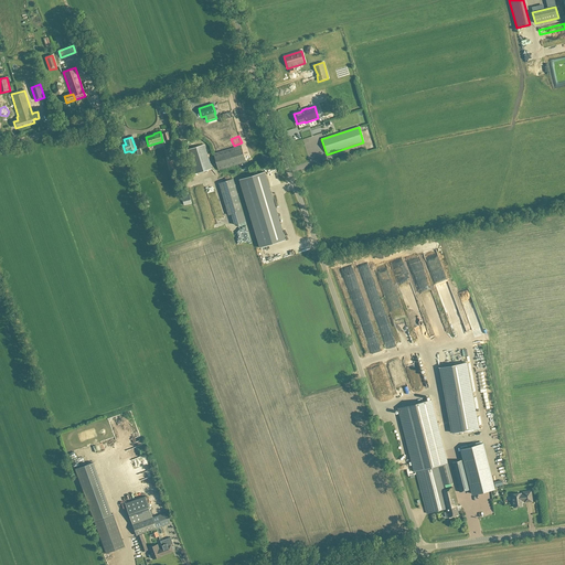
[(112,142),(103,145),(106,156),(115,153),(112,142)]
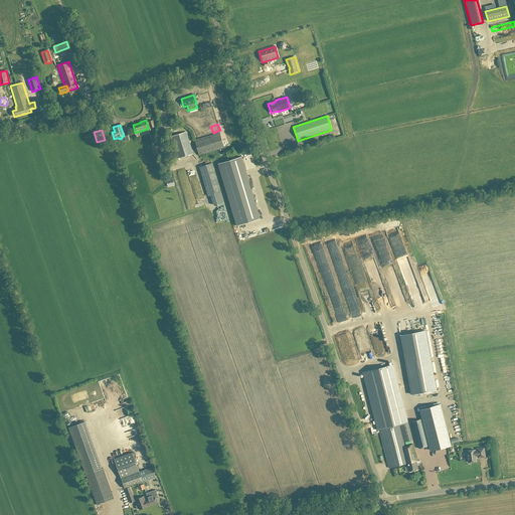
[(185,132),(169,137),(175,159),(192,154),(185,132)]
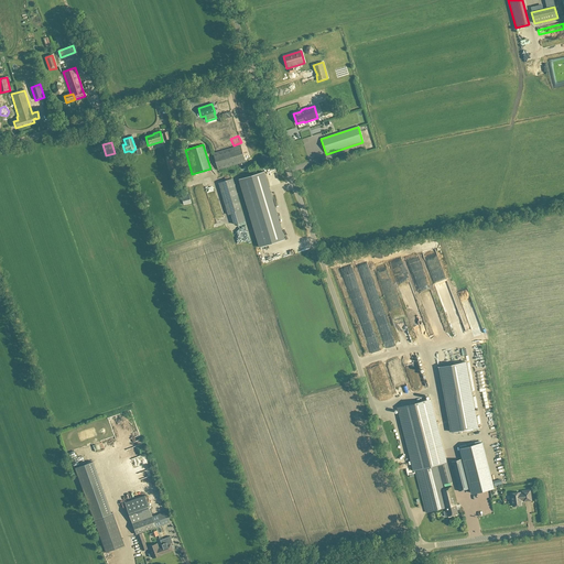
[(245,162),(240,145),(213,154),(218,170),(245,162)]
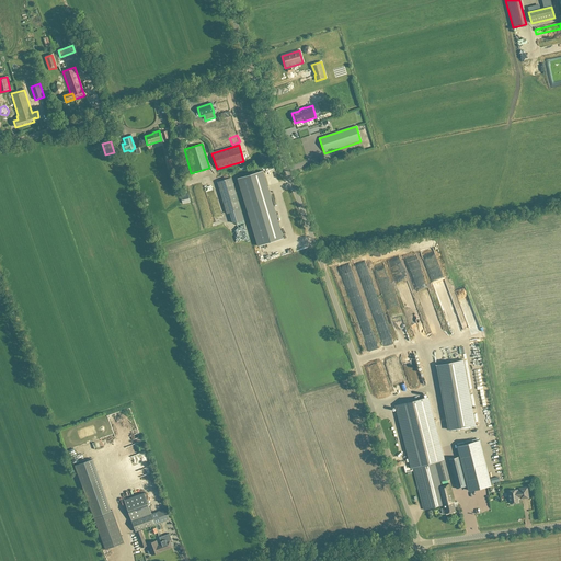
[(283,239),(267,186),(263,171),(237,179),(258,247),(283,239)]
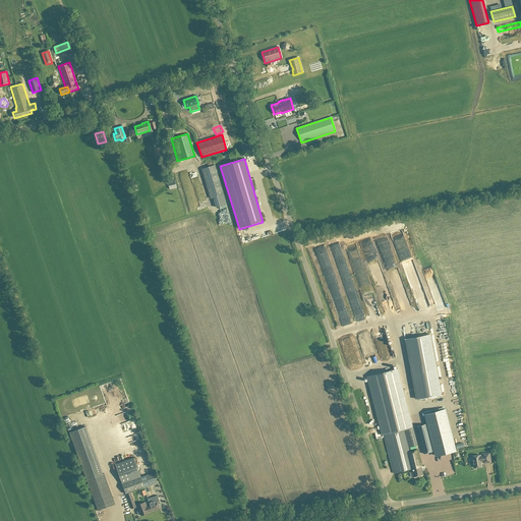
[(173,173),(179,172),(175,160),(170,161),(173,173)]
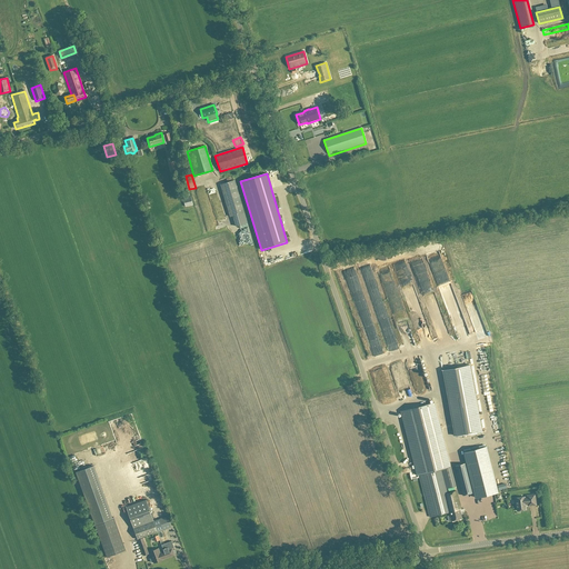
[(235,181),(220,186),(230,217),(232,216),(236,227),(239,226),(240,229),(248,227),(243,212),(235,181)]
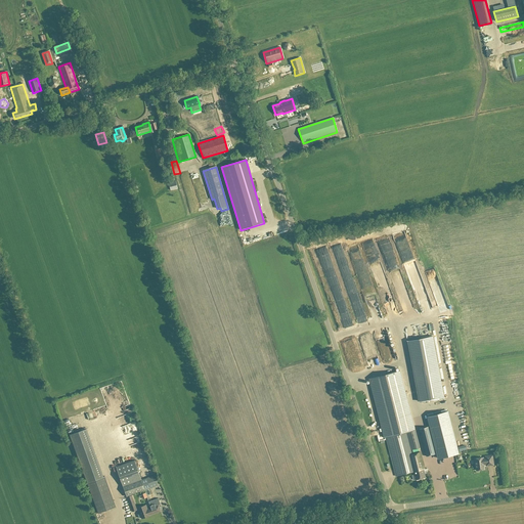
[(177,188),(175,181),(168,183),(170,190),(177,188)]
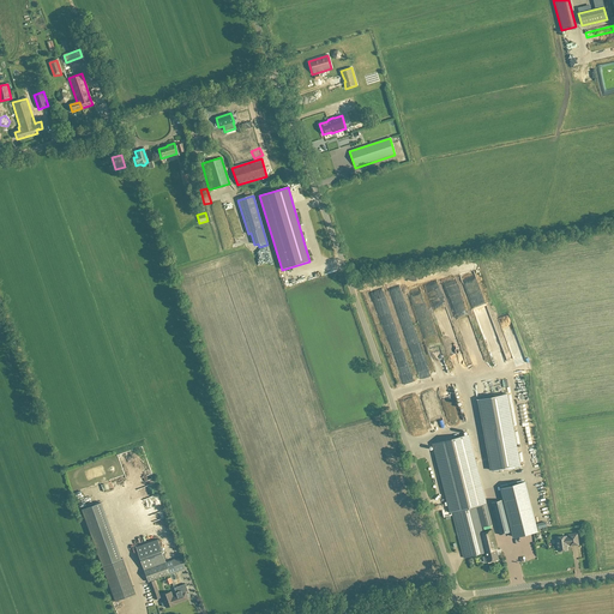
[(437,336),(426,341),(428,345),(439,341),(437,336)]
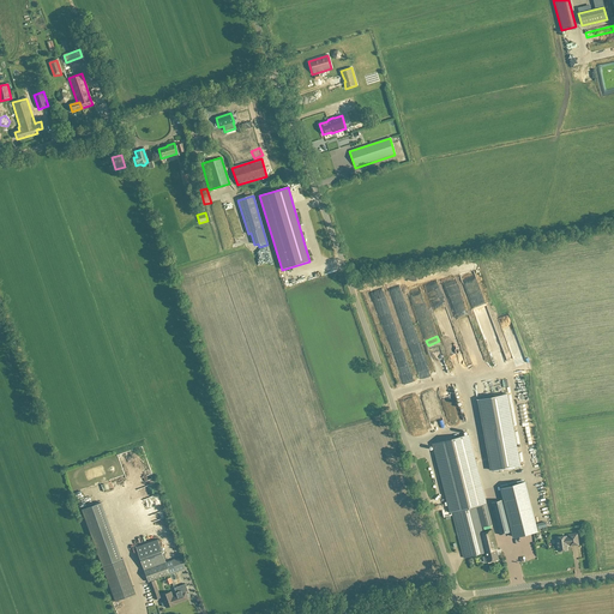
[(506,355),(507,362),(521,359),(518,351),(506,355)]
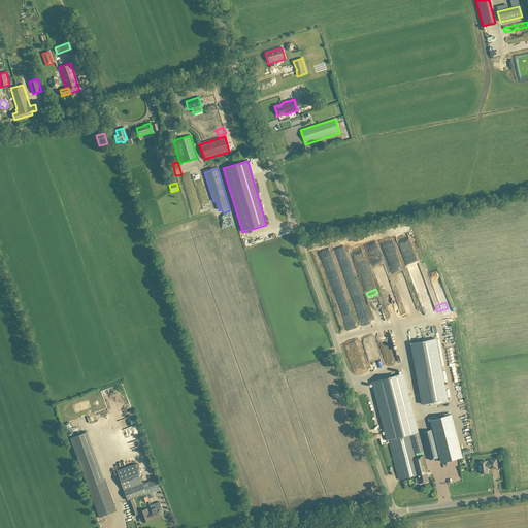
[(447,396),(439,351),(430,352),(431,353),(420,355),(421,361),(419,361),(419,366),(416,366),(420,391),(427,390),(427,394),(432,393),(433,398),(447,396)]
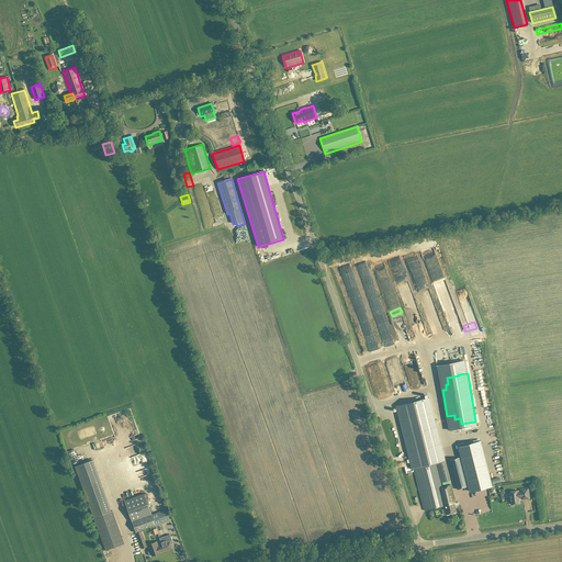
[(383,377),(380,378),(379,374),(377,374),(379,390),(385,389),(383,377)]
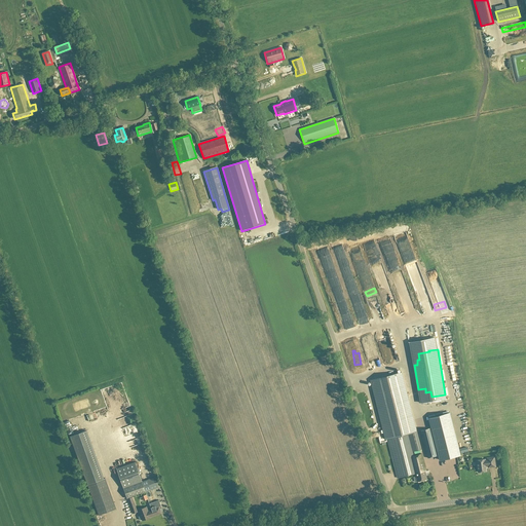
[(415,474),(416,477),(413,478),(415,483),(417,482),(426,480),(424,472),(426,472),(422,454),(413,456),(412,452),(421,450),(402,373),(370,381),(371,386),(372,385),(385,440),(387,440),(398,479),(415,474)]
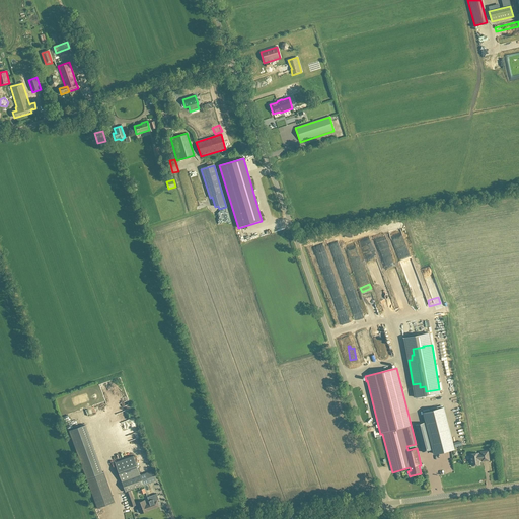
[(422,451),(422,452),(431,450),(431,449),(433,449),(434,454),(453,449),(451,439),(444,409),(424,413),(427,423),(425,423),(416,425),(422,451)]
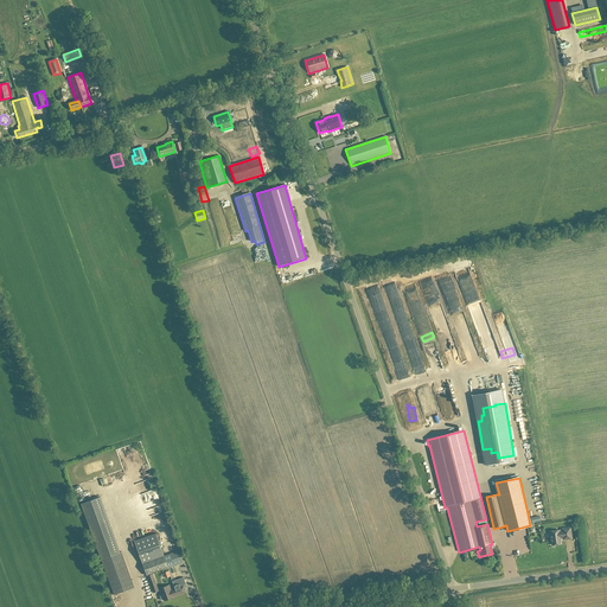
[(550,544),(551,544),(551,545),(561,544),(560,538),(563,538),(563,541),(572,540),(570,528),(562,529),(562,531),(560,531),(560,530),(550,531),(551,541),(550,542),(550,544)]
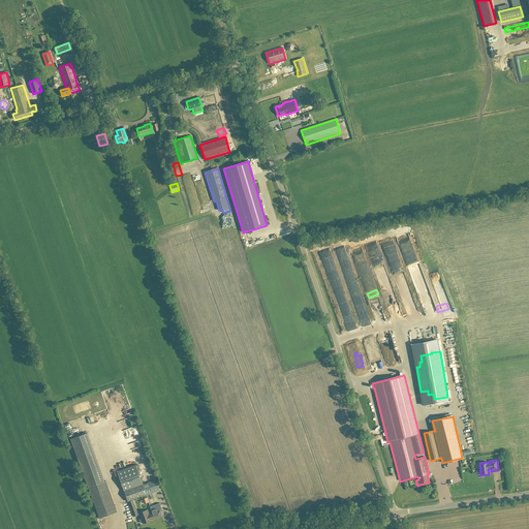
[(135,465),(117,471),(127,501),(146,495),(135,465)]
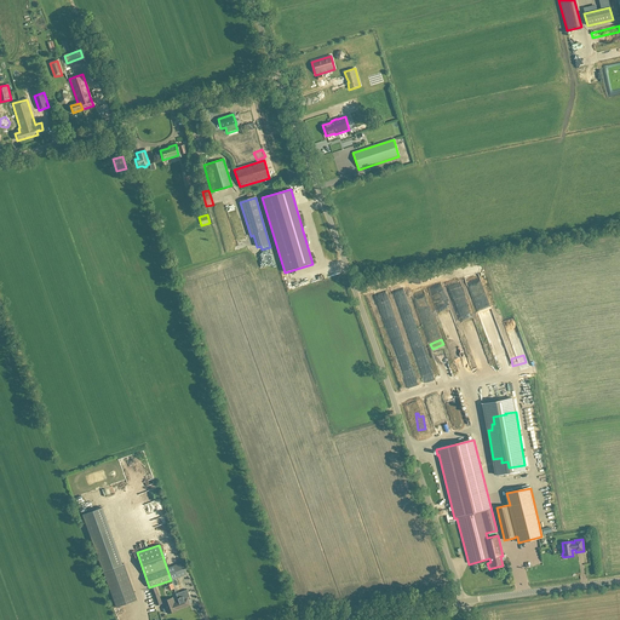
[(187,575),(182,563),(173,566),(177,579),(187,575)]
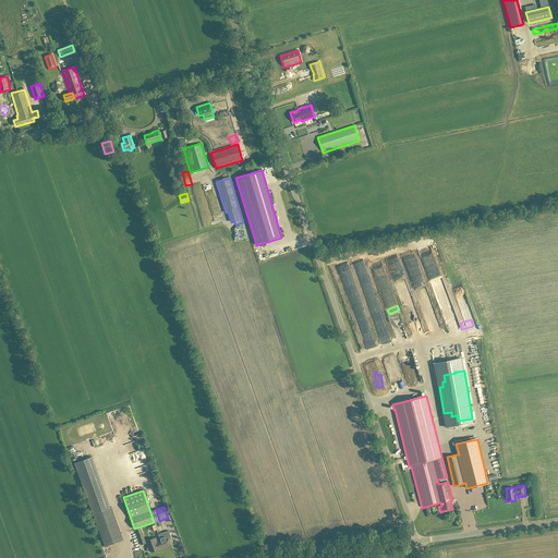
[(92,514),(104,547),(123,541),(111,508),(110,508),(107,509),(92,514)]
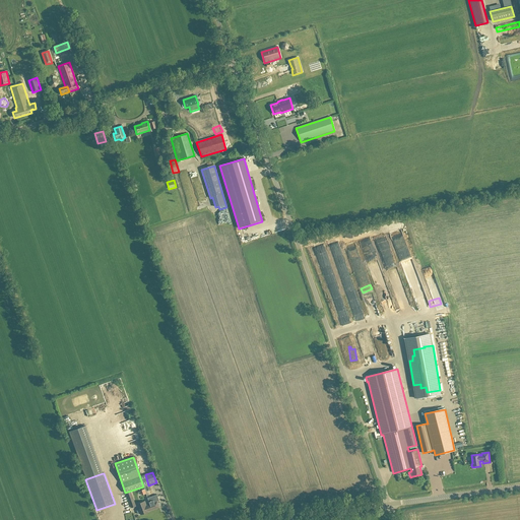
[(126,494),(131,508),(136,506),(131,492),(126,494)]
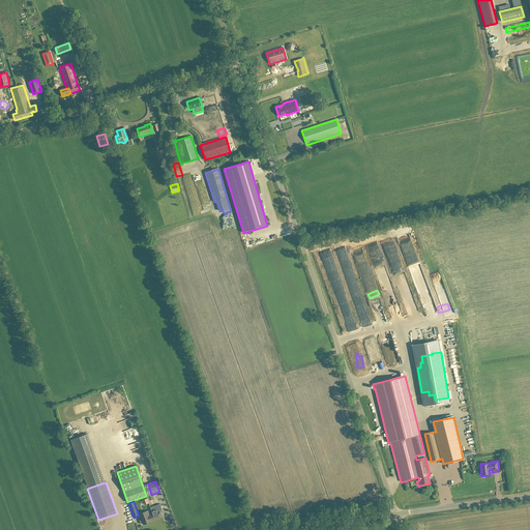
[(139,514),(140,518),(141,518),(143,525),(151,522),(151,521),(163,518),(159,511),(163,510),(159,504),(150,507),(152,513),(149,516),(147,511),(139,514)]
